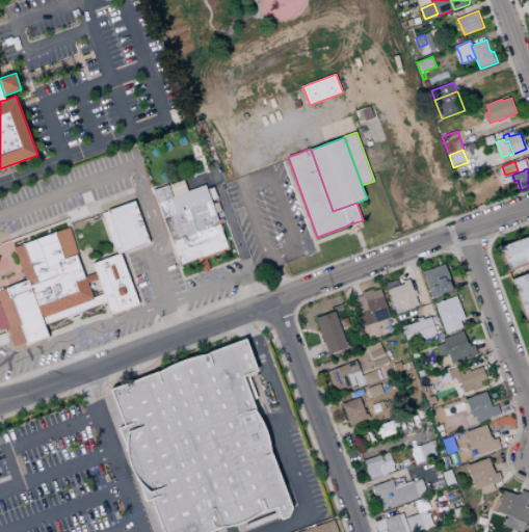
[(154,190),(169,185),(174,196),(207,184),(229,248),(181,265),(154,190)]
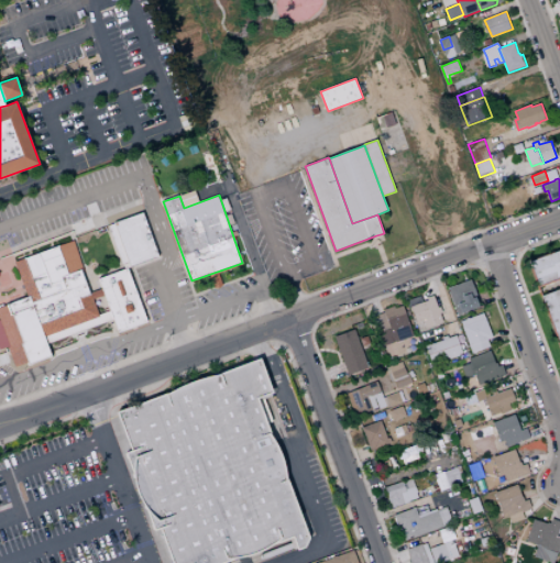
[(114,223),(144,212),(160,257),(131,267),(114,223)]
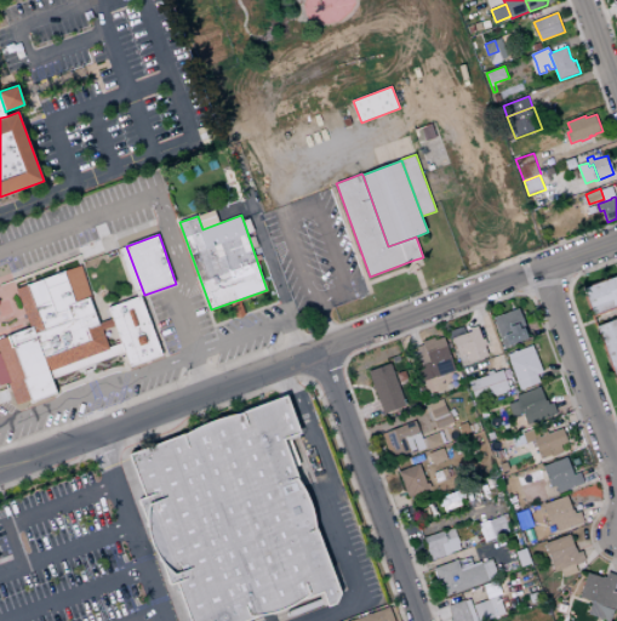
[(30,328),(17,289),(83,265),(93,296),(91,297),(68,306),(73,320),(36,334),(34,326),(30,328)]
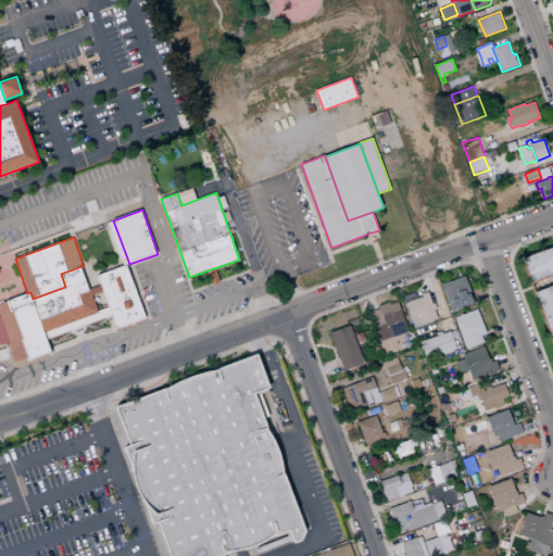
[(525,258),(552,248),(552,276),(532,285),(526,266),(527,265),(525,258)]
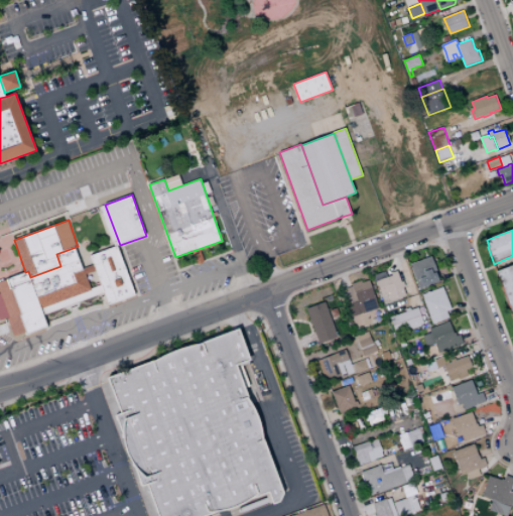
[(91,255),(118,246),(136,295),(109,305),(91,255)]
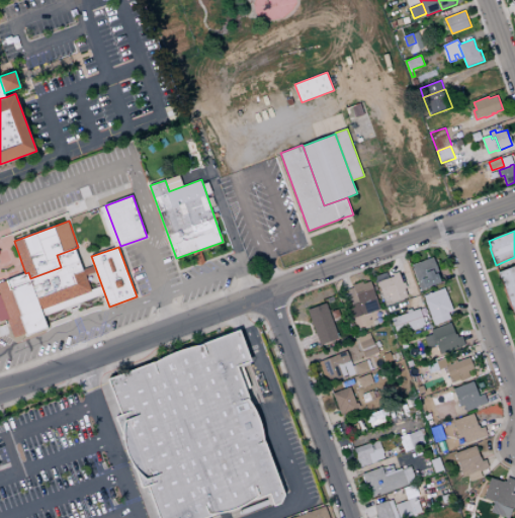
[(0,292),(0,282),(25,273),(28,272),(30,278),(61,267),(57,255),(76,248),(84,270),(85,270),(93,291),(41,311),(49,329),(27,337),(26,334),(14,338),(9,323),(7,320),(9,319),(0,292)]
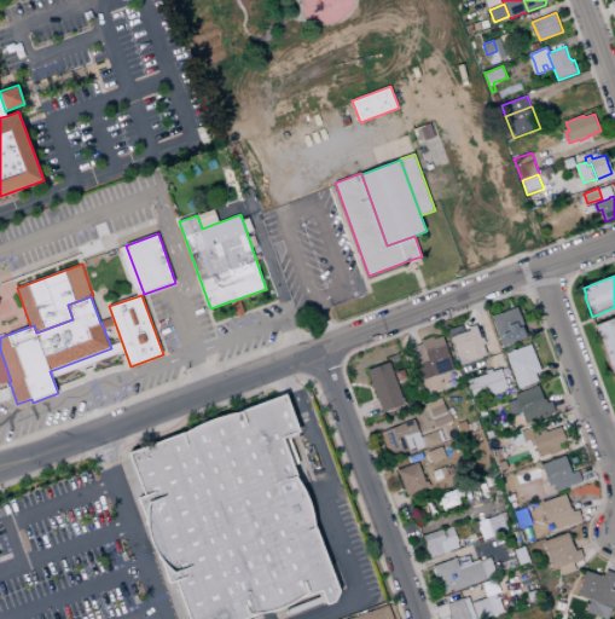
[(493,317),(518,307),(527,329),(521,331),(524,339),(504,346),(493,317)]
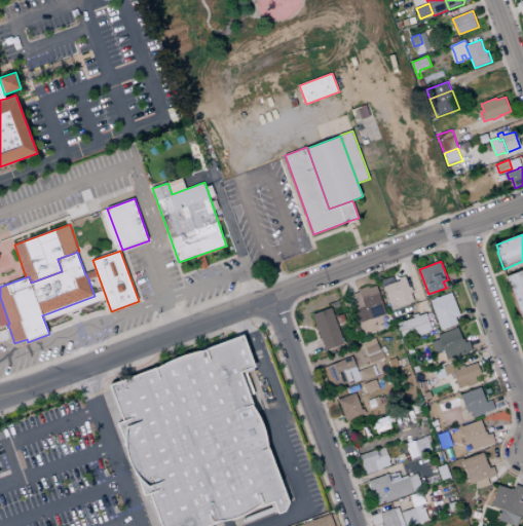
[(508,276),(510,284),(522,318),(522,271),(508,276)]
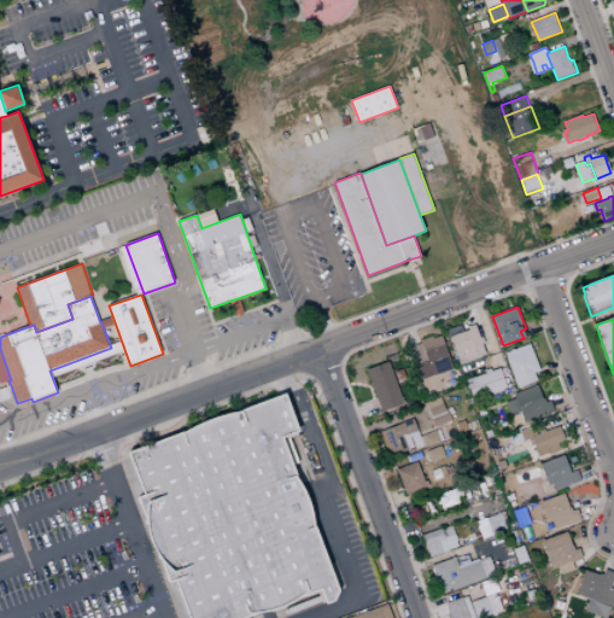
[(452,337),(450,330),(463,325),(466,332),(452,337)]
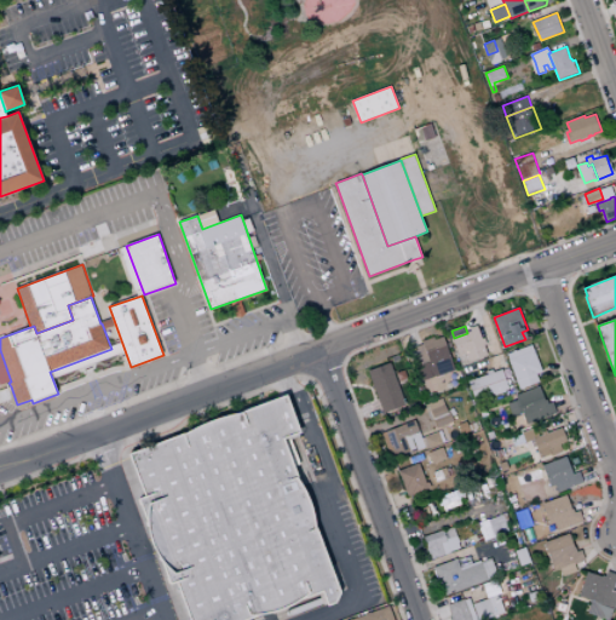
[(453,338),(454,338),(467,333),(472,331),(471,328),(478,326),(483,338),(485,338),(488,345),(485,346),(489,355),(470,362),(468,359),(470,357),(467,352),(464,354),(464,355),(460,356),(453,338)]
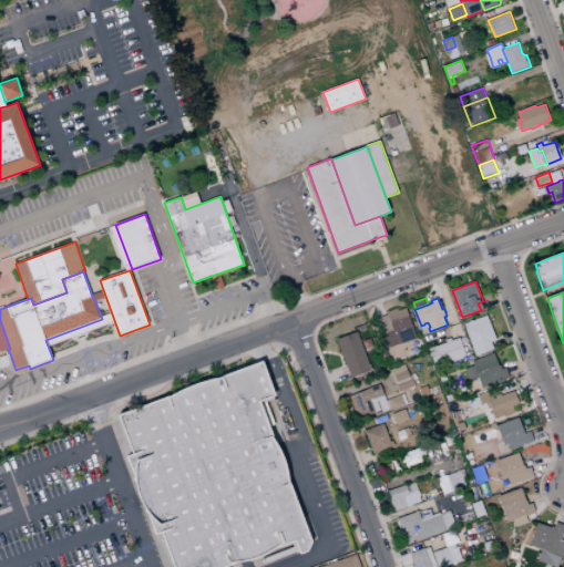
[(381,318),(387,333),(395,331),(396,333),(401,331),(402,331),(402,329),(413,325),(407,308),(399,310),(399,308),(387,312),(388,316),(385,317),(381,318)]
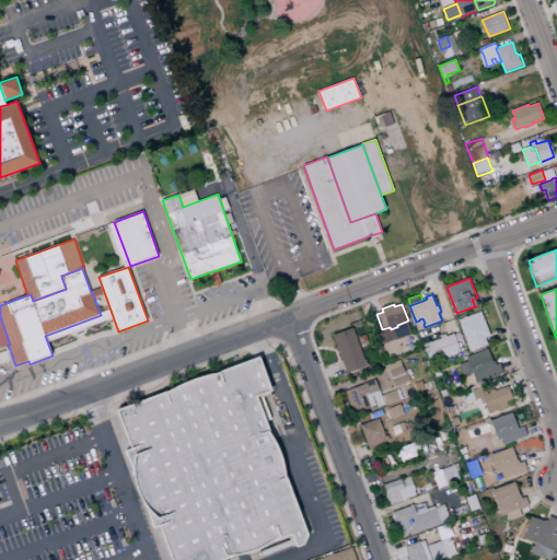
[(462,325),(460,321),(482,312),(484,316),(462,325)]
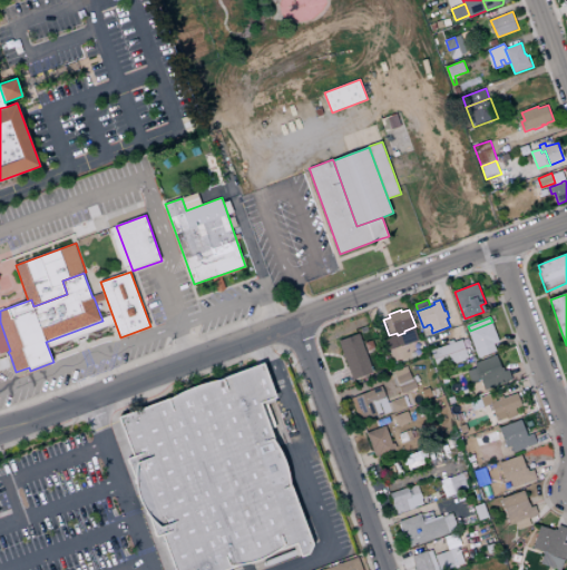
[(469,331),(470,331),(492,322),(500,342),(495,344),(498,351),(480,359),(469,331)]
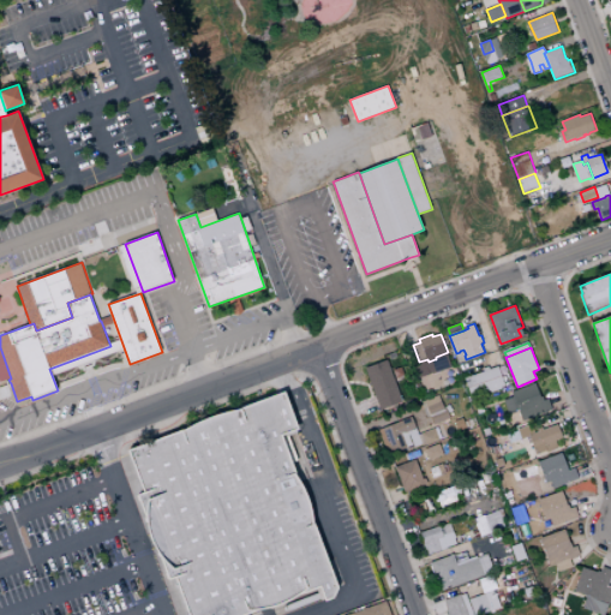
[(419,362),(425,377),(436,372),(432,363),(435,362),(435,359),(429,362),(427,359),(419,362)]
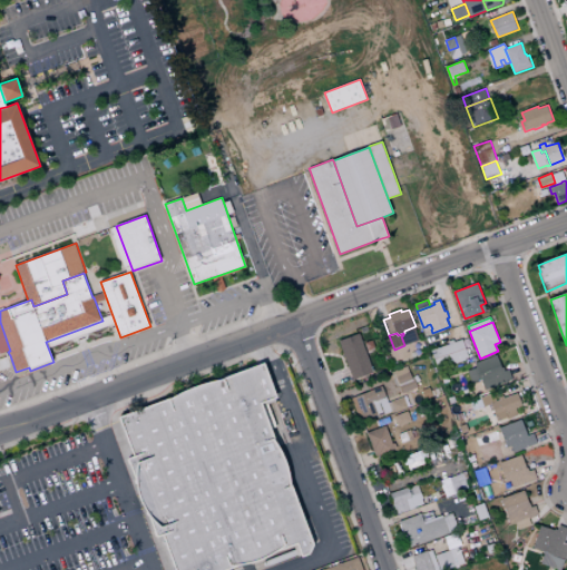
[(345,342),(362,335),(368,353),(351,359),(345,342)]
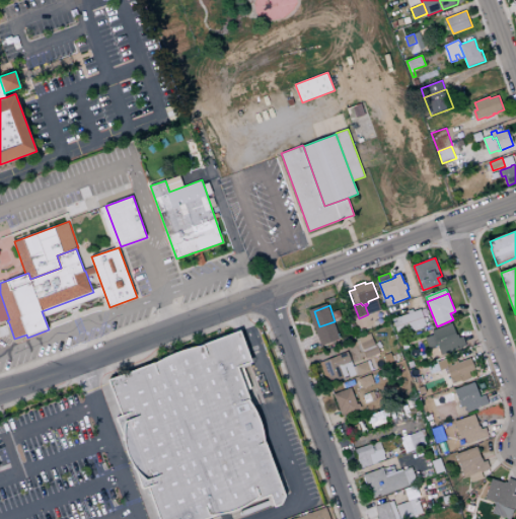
[(393,319),(410,313),(409,311),(414,309),(415,312),(422,309),(427,325),(425,326),(425,327),(416,331),(416,329),(399,336),(393,319)]
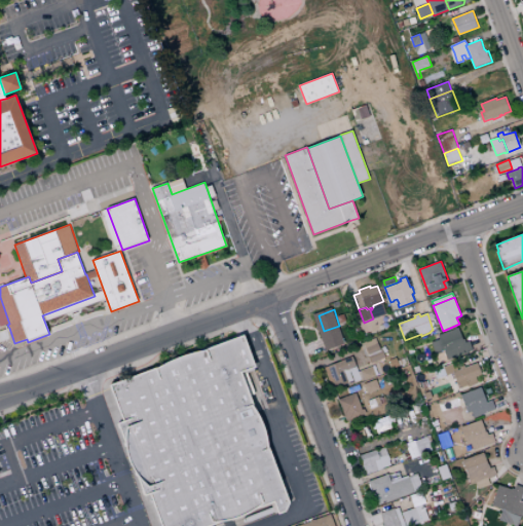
[(439,336),(459,328),(463,337),(443,345),(441,339),(439,336)]
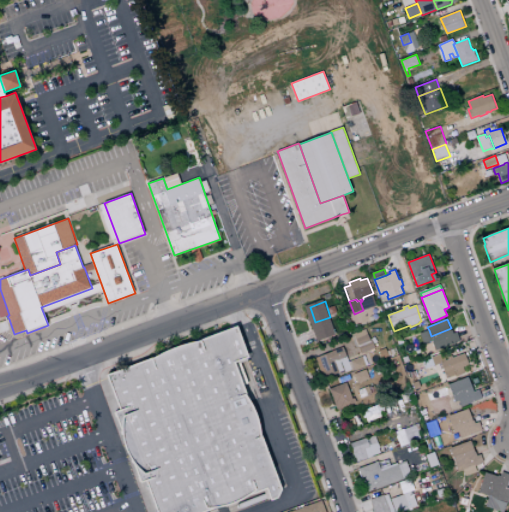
[(106,375),(238,326),(250,358),(236,363),(283,490),(279,498),(272,501),(267,488),(202,511),(156,511),(145,481),(142,482),(140,483),(113,410),(115,410),(118,408),(106,375)]
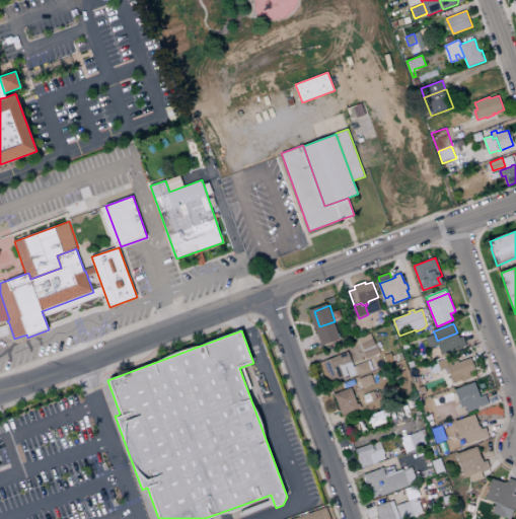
[(427,339),(435,335),(437,341),(457,332),(457,335),(459,335),(460,338),(464,337),(467,346),(442,355),(438,345),(430,348),(427,339)]
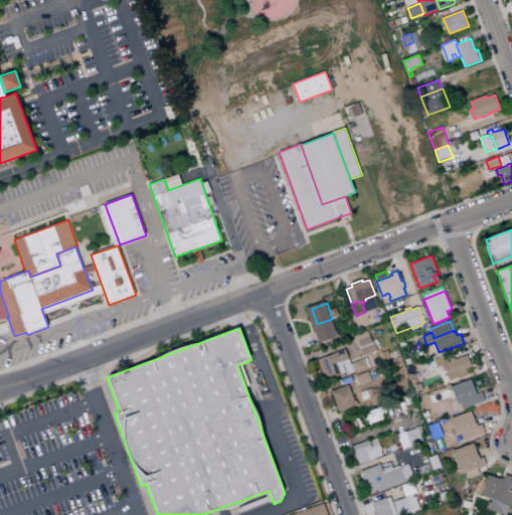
[(357,336),(369,331),(371,336),(359,341),(357,336)]
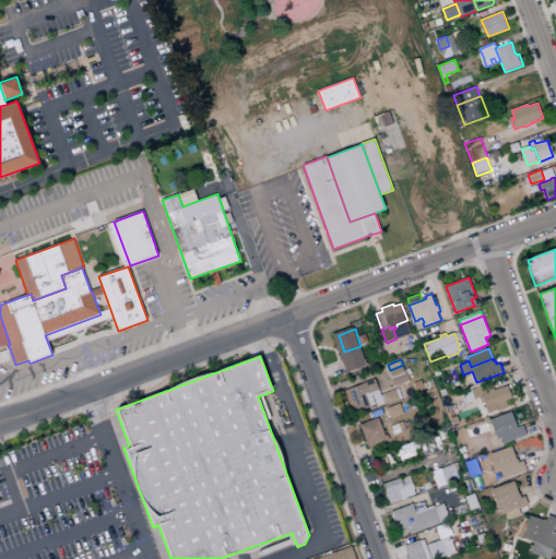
[(390,370),(393,378),(406,372),(403,365),(390,370)]
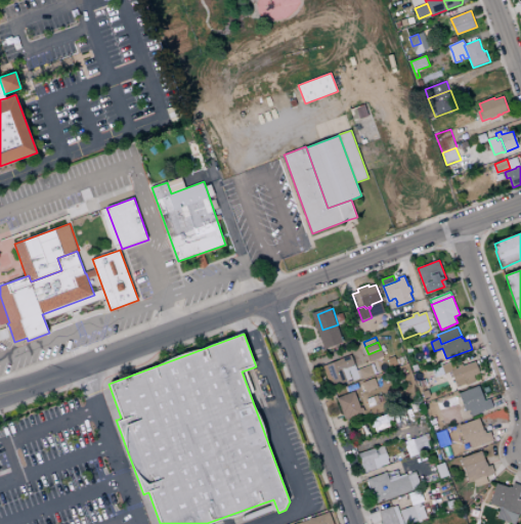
[(368,355),(383,350),(385,356),(372,362),(368,355)]
